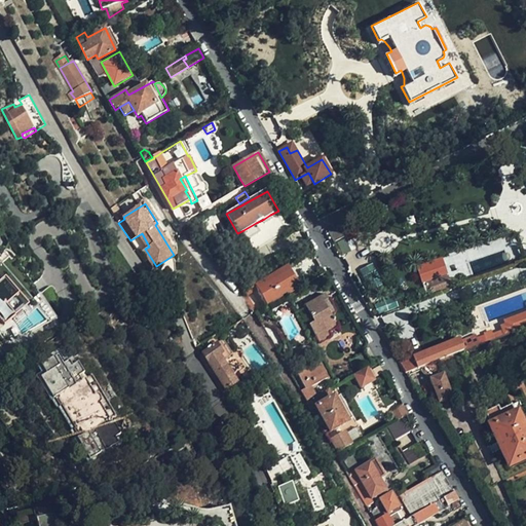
[(349,224),(342,228),(349,240),(373,229),(367,216),(363,218),(362,214),(347,221),(349,224)]
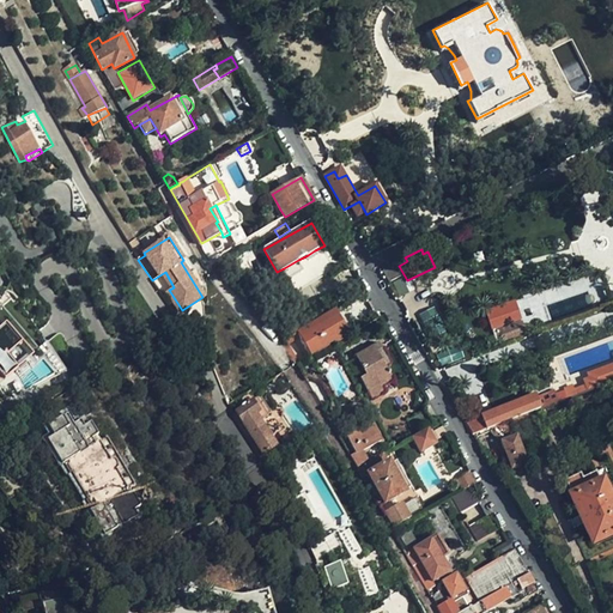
[(319,256),(315,250),(308,255),(310,261),(319,256)]
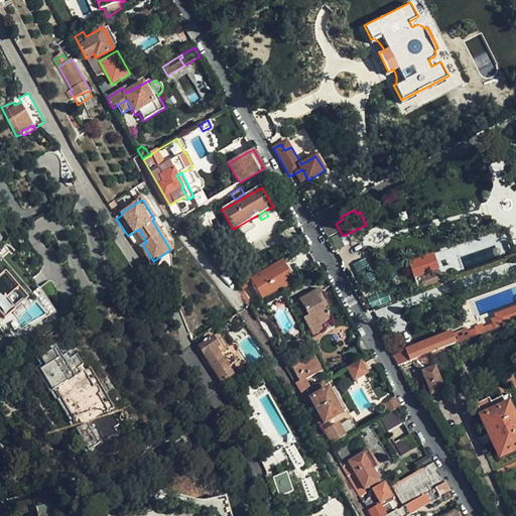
[(256,228),(251,219),(239,226),(244,235),(256,228)]
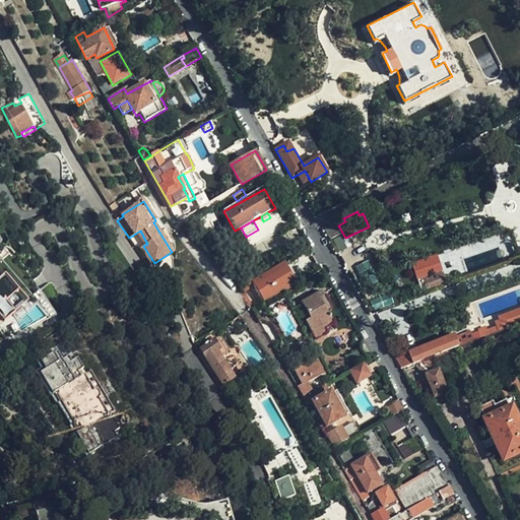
[(348,244),(339,248),(342,254),(351,250),(348,244)]
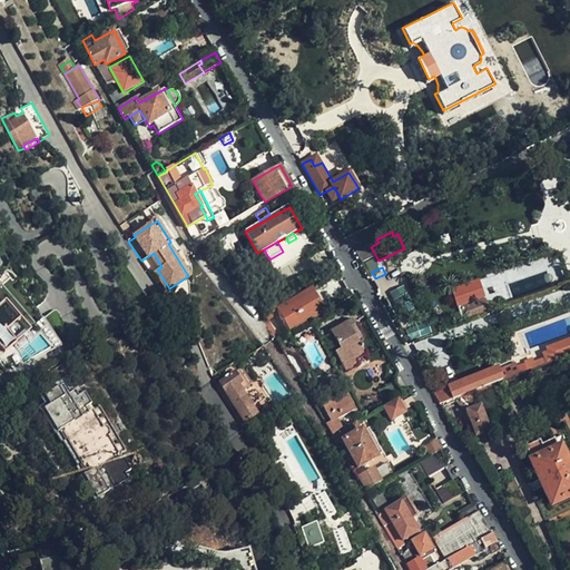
[(432,300),(439,318),(480,304),(473,285),(432,300)]
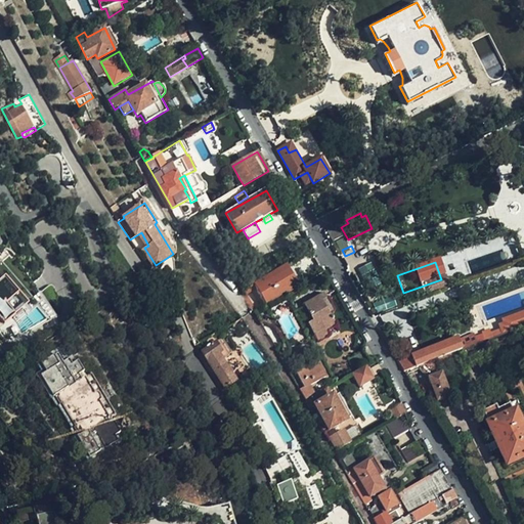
[(368,281),(378,277),(372,263),(361,268),(368,281)]
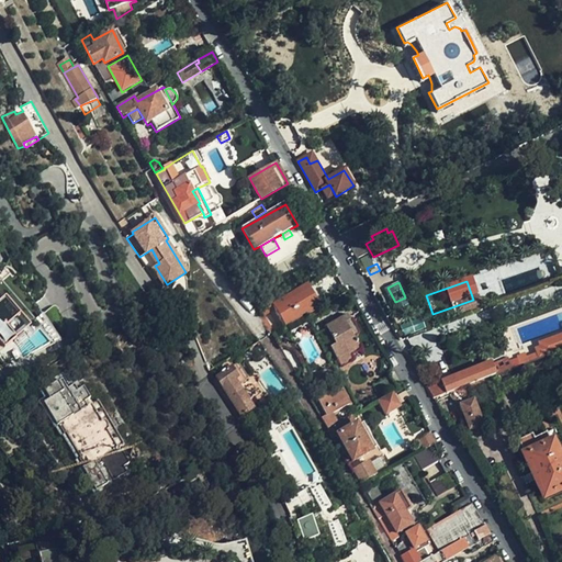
[(276,303),(290,327),(310,315),(321,308),(306,284),(276,303)]
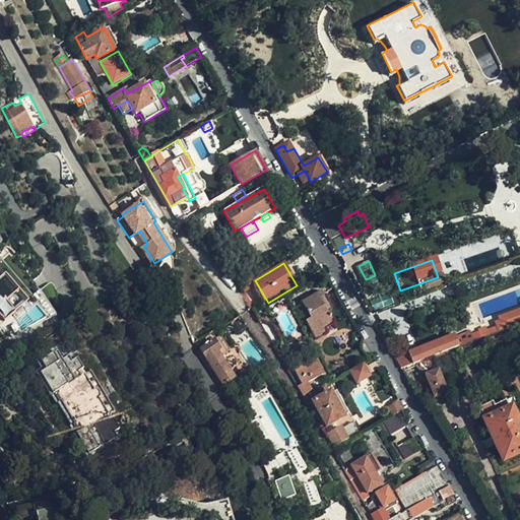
[(0,315),(5,322),(27,305),(6,279),(5,280),(0,273),(0,315)]
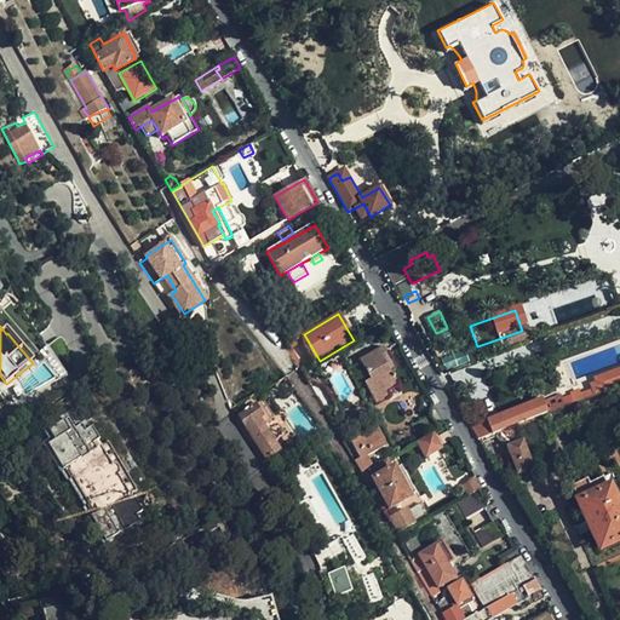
[(360,344),(357,339),(354,340),(342,348),(344,352),(360,344)]
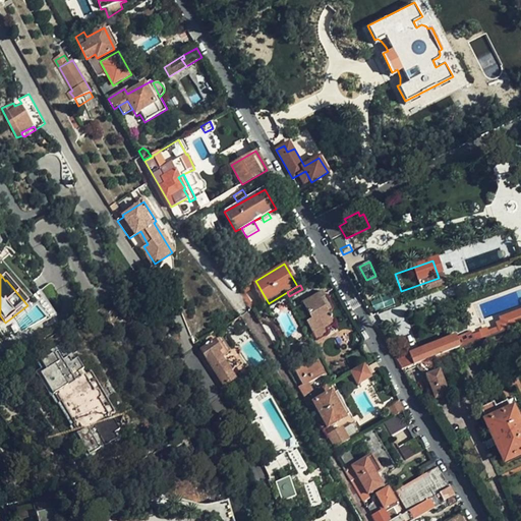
[(323,293),(319,295),(324,303),(328,301),(323,293)]
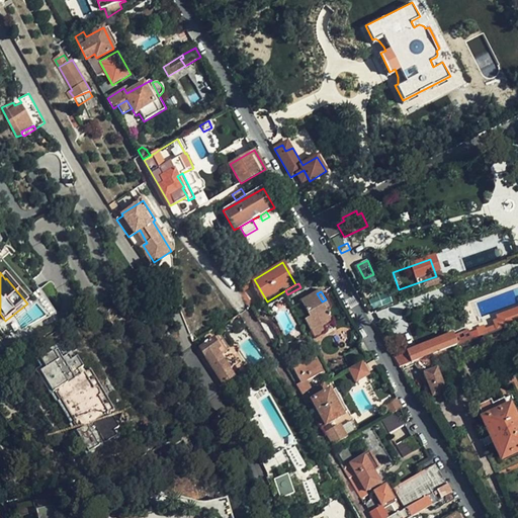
[(322,301),(317,293),(301,301),(311,317),(305,320),(315,337),(326,330),(324,326),(333,321),(326,309),(330,307),(326,299),(322,301)]
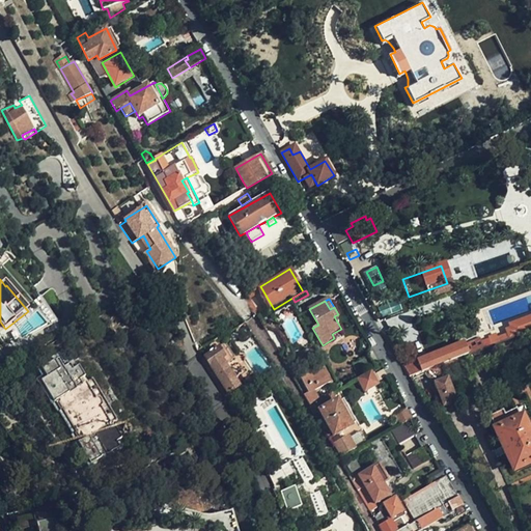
[(465,341),(403,364),(409,376),(464,356),(530,329),(530,314),(507,324),(508,327),(503,329),(505,333),(497,336),(496,333),(486,337),(487,339),(467,347),(465,341)]
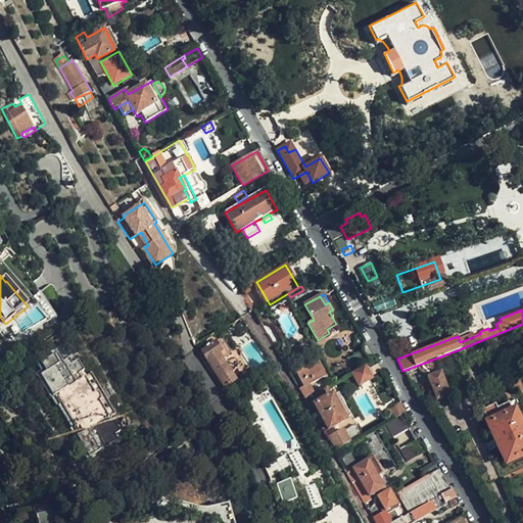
[(219,354),(222,359),(229,355),(220,340),(215,342),(222,352),(219,354)]
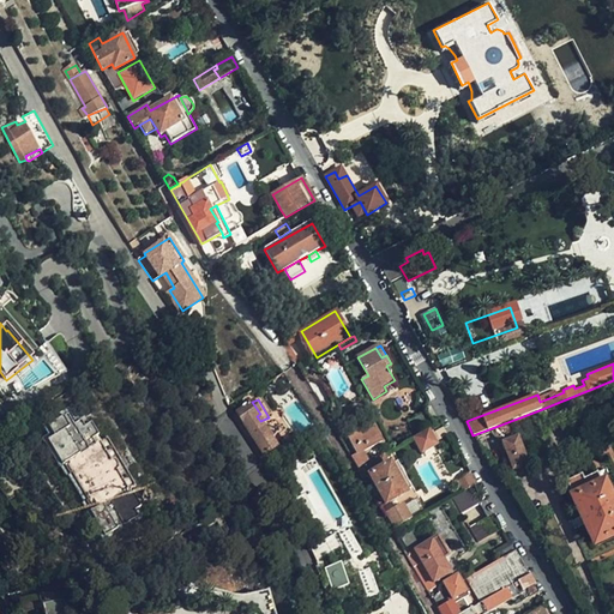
[(277,447),(260,421),(257,416),(260,414),(252,402),(238,411),(257,443),(254,444),(263,456),(277,447)]
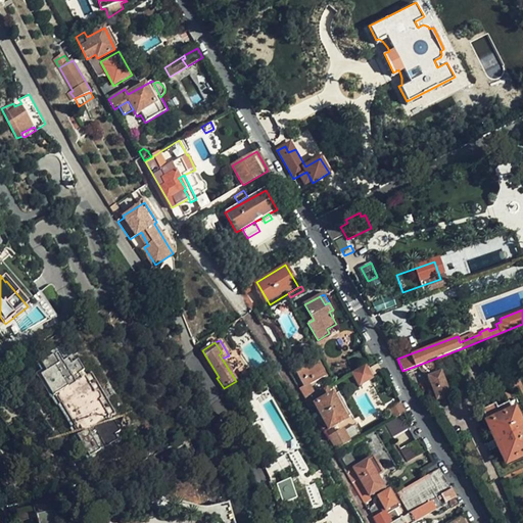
[(299,388),(306,400),(318,393),(312,384),(327,376),(318,360),(310,364),(303,353),(306,351),(304,347),(294,352),(301,367),(298,369),(300,373),(297,374),(304,386),(299,388)]
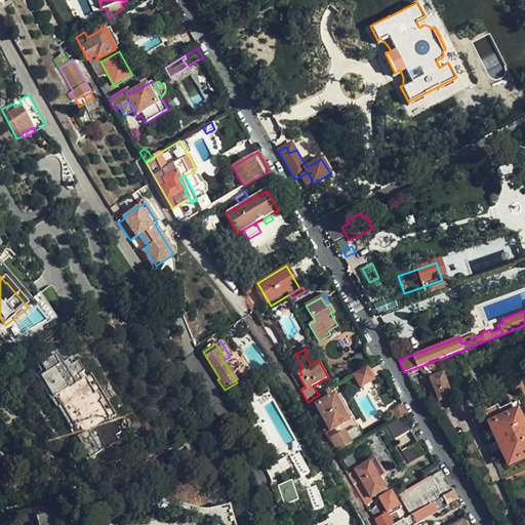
[(475,349),(463,354),(467,361),(478,357),(475,349)]
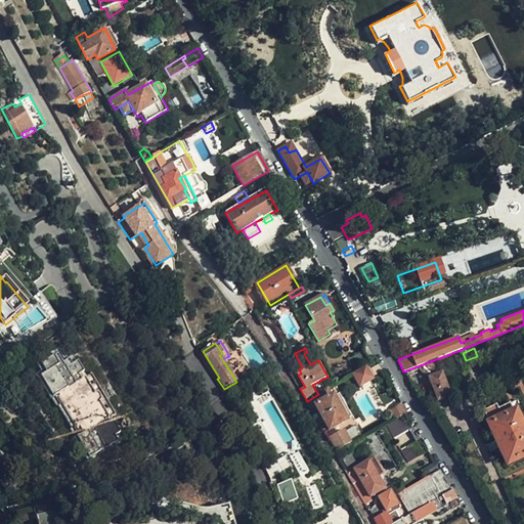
[(368,361),(363,351),(350,358),(355,368),(368,361)]
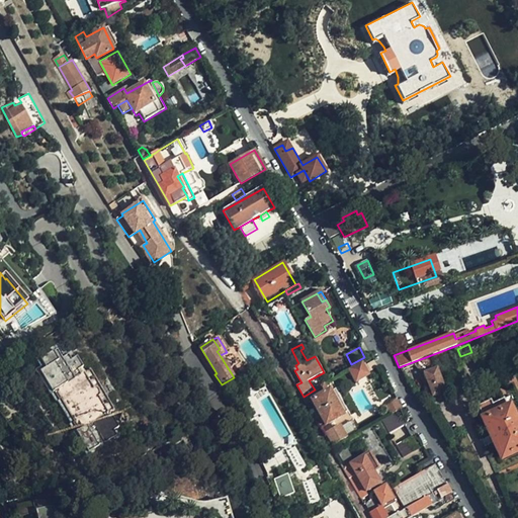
[(452,347),(399,367),(402,369),(415,364),(425,372),(432,396),(445,392),(435,363),(455,356),(452,347)]
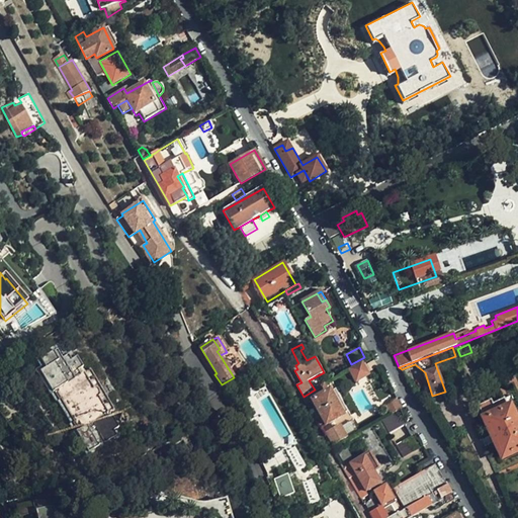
[(106,421),(103,417),(103,416),(99,418),(76,379),(81,377),(80,376),(78,372),(72,362),(68,356),(62,359),(57,351),(39,361),(45,370),(39,373),(52,395),(54,394),(59,402),(61,401),(73,423),(72,423),(77,431),(75,432),(88,454),(94,451),(99,459),(115,449),(110,440),(116,437),(113,432),(106,421)]
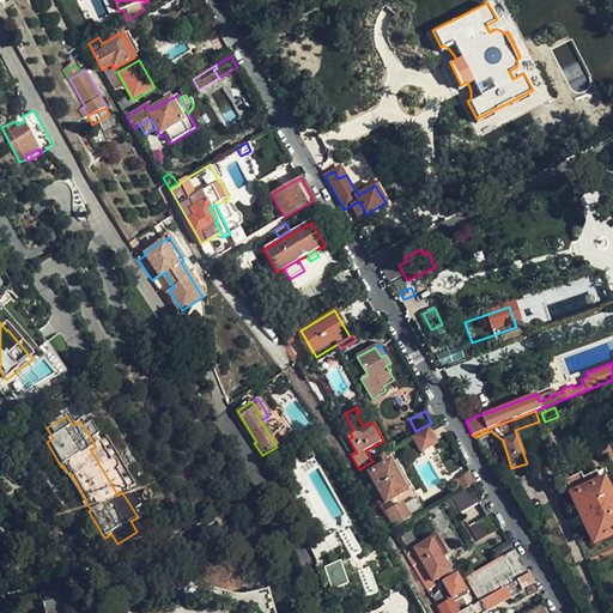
[(85,429),(92,441),(97,437),(91,425),(85,429)]
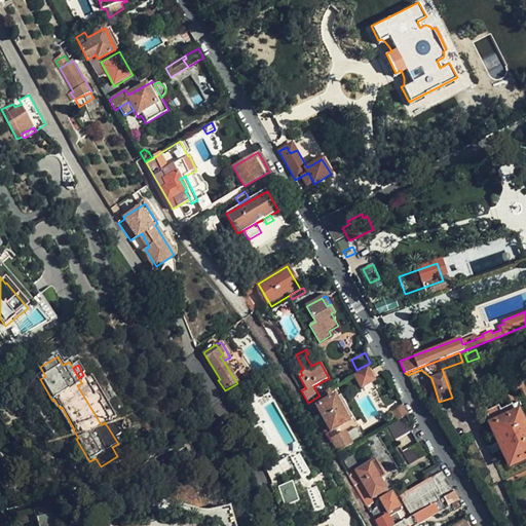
[(375,381),(367,368),(354,375),(362,388),(375,381)]
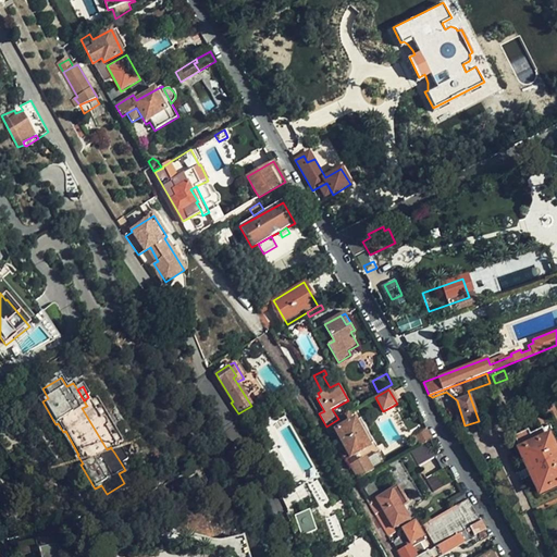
[(111,447),(111,448),(115,446),(89,403),(86,405),(87,406),(82,408),(107,449),(111,447)]
